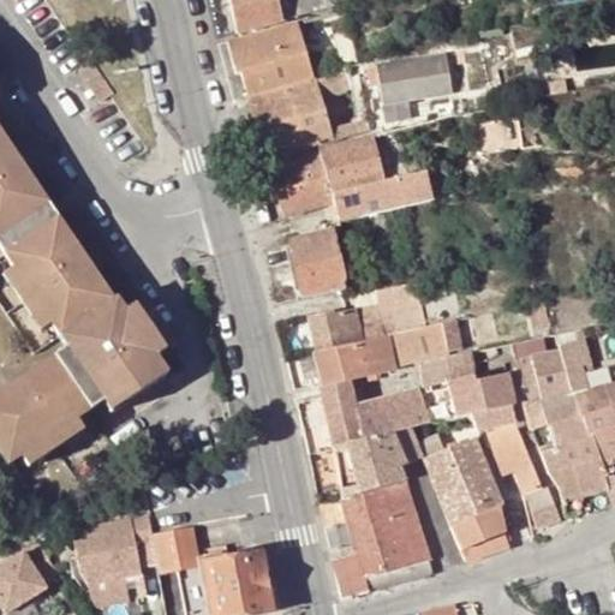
[(226,0),(236,35),(327,10),(324,0),(226,0)]
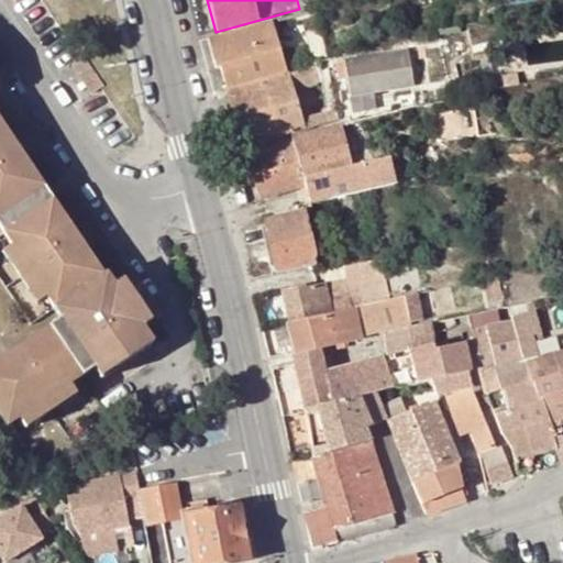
[(313,11),(276,21),(282,41),(319,31),(313,11)]
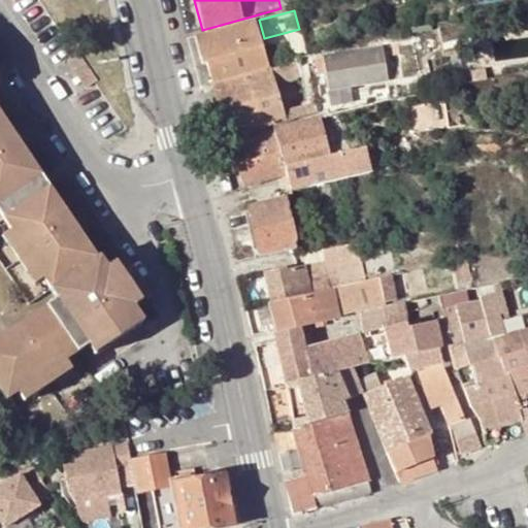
[(204,64),(209,83),(266,68),(253,22),(192,37),(200,65),(204,64)]
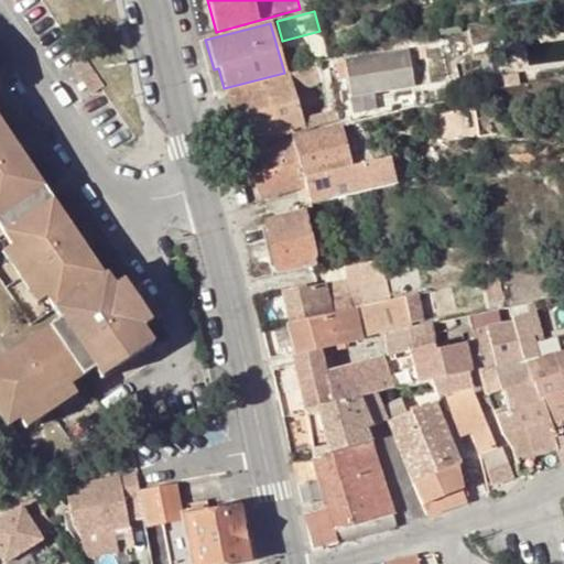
[(412,84),(407,49),(344,60),(349,95),(412,84)]
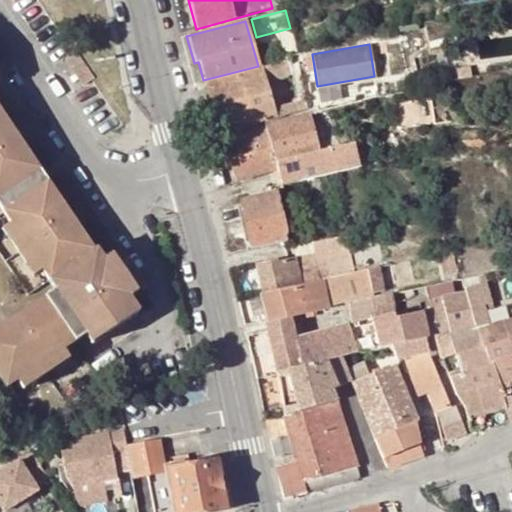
[(95,75),(78,48),(66,56),(84,83),(95,75)]
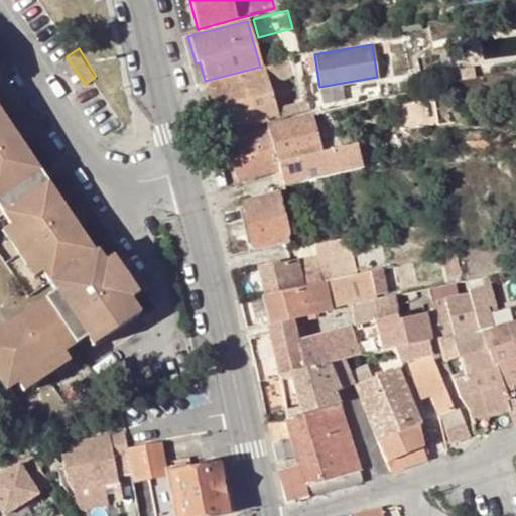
[(291,59),(262,68),(266,82),(295,74),(291,59)]
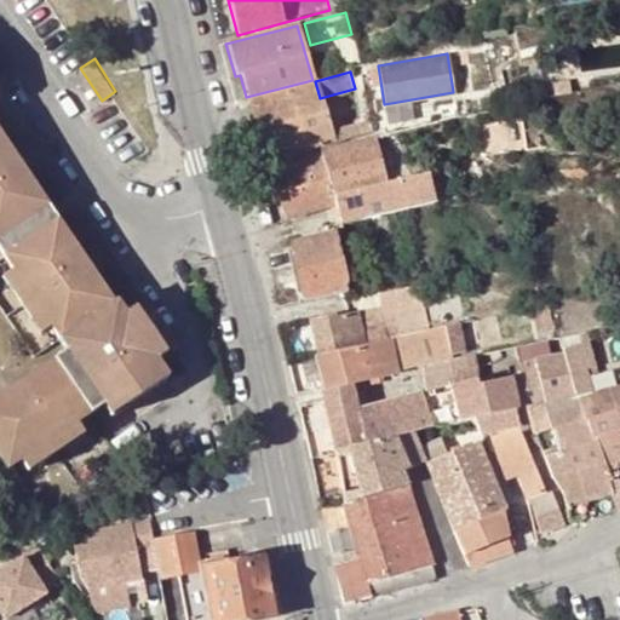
[(333,143),(320,98),(315,81),(315,79),(313,80),(246,99),(265,162),(333,143)]
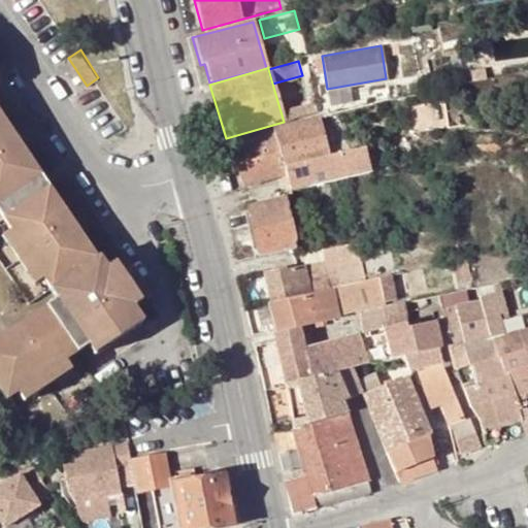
[(448,124),(442,100),(404,108),(410,131),(448,124)]
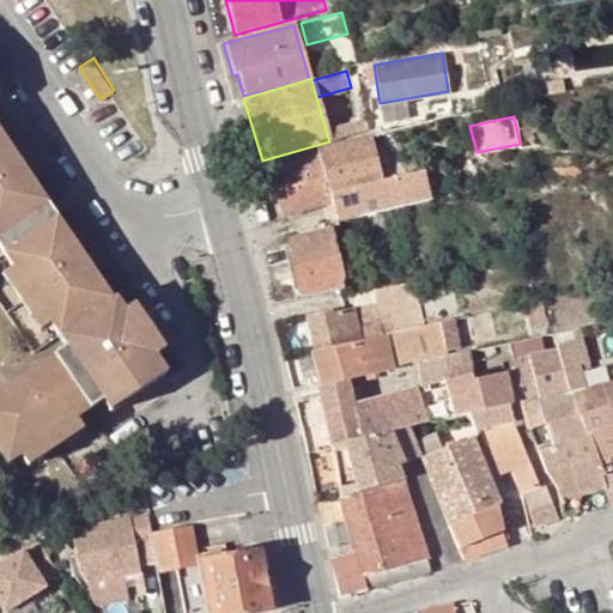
[(340,144),(369,137),(364,120),(335,128),(340,144)]
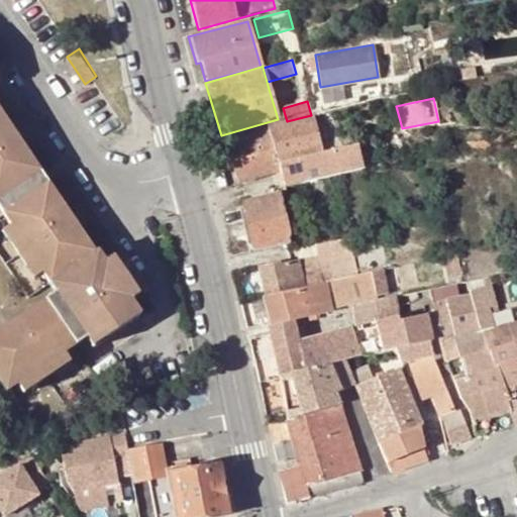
[(10,222),(39,268),(48,281),(61,273),(95,249),(49,182),(46,176),(40,168),(0,106),(0,207),(3,212),(10,222)]
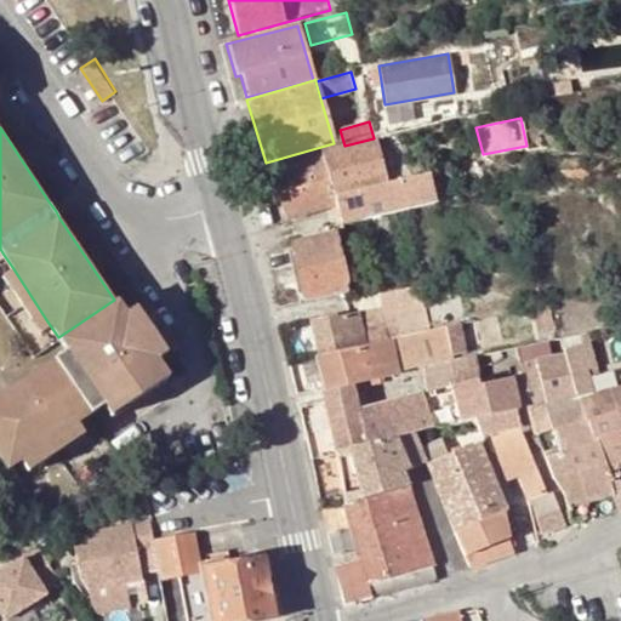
[(284,220),(336,206),(341,226),(377,217),(392,214),(417,208),(433,204),(425,171),(409,175),(385,182),(374,138),(345,146),(268,167),(284,220)]
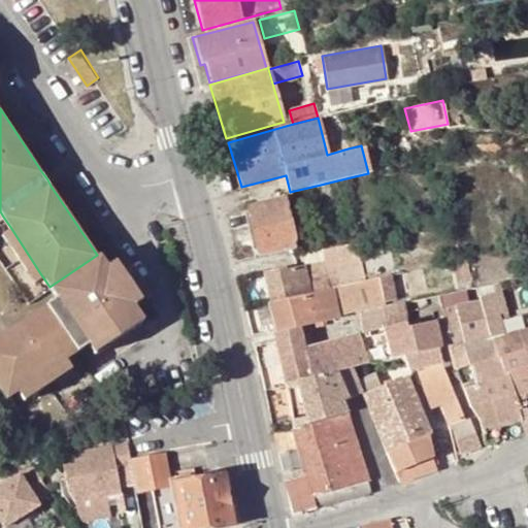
[(365,144),(361,145),(368,173),(372,172),(365,144)]
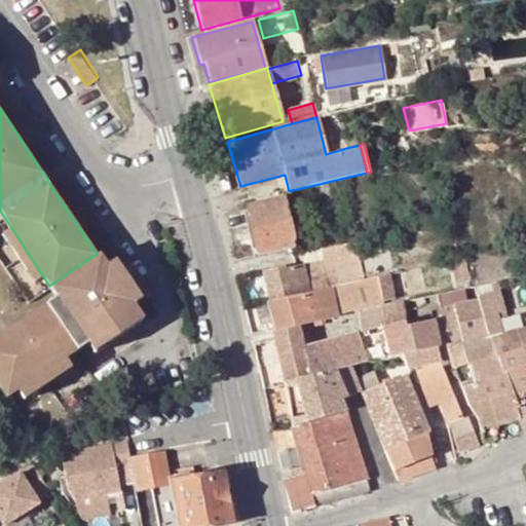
[(294,246),(282,195),(245,203),(257,254),(294,246)]
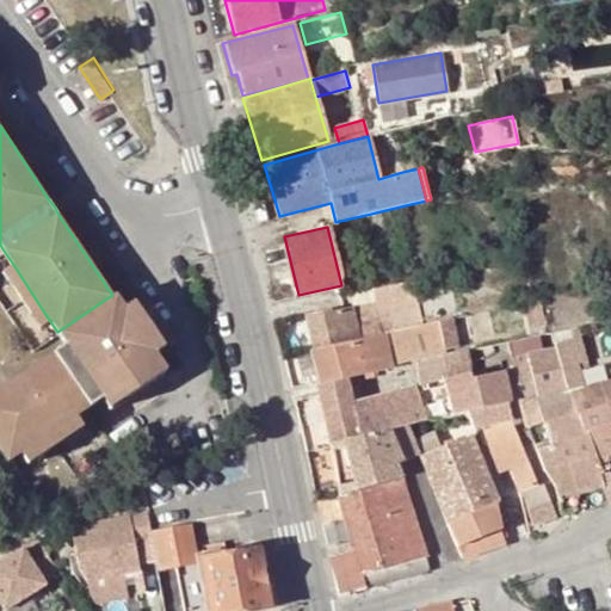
[(36,323),(47,316),(12,263),(1,271),(19,298),(36,323)]
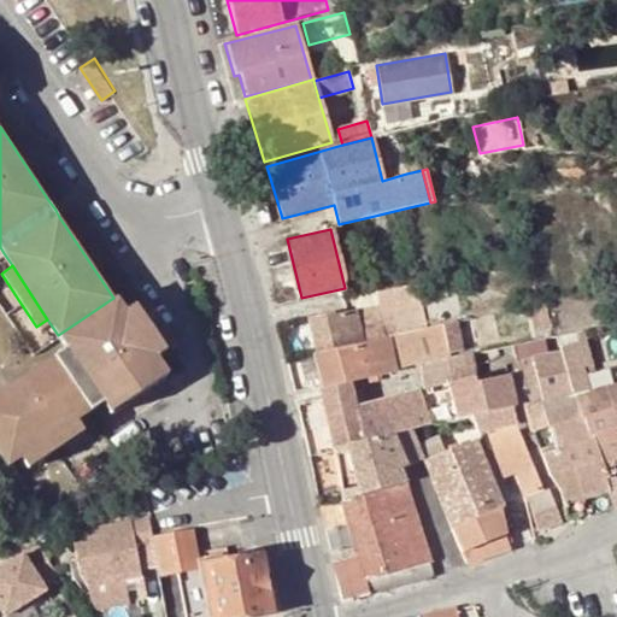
[(315,354),(442,324),(438,309),(422,312),(415,283),(376,292),(382,317),(357,322),(354,311),(331,316),(330,311),(306,317),(315,354)]
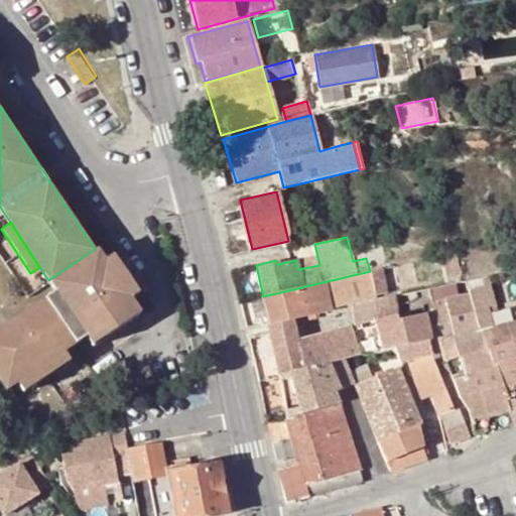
[(314,244),(293,249),(296,260),(298,269),(319,265),(314,244)]
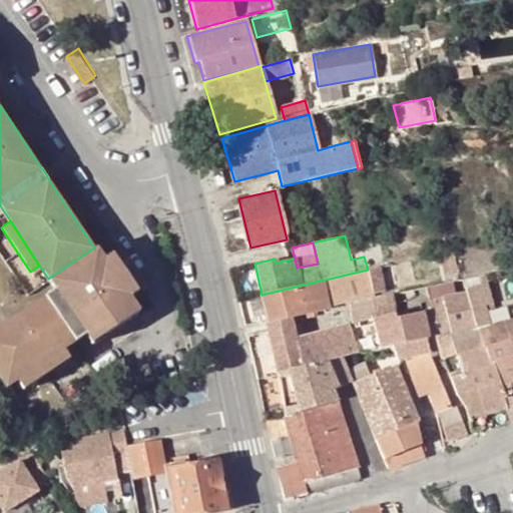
[(138,291),(129,279),(128,277),(123,281),(116,270),(122,266),(121,264),(114,253),(103,261),(94,247),(60,271),(70,286),(58,294),(53,287),(42,295),(73,342),(84,335),(80,328),(91,321),(102,337),(138,313),(128,298),(138,291)]
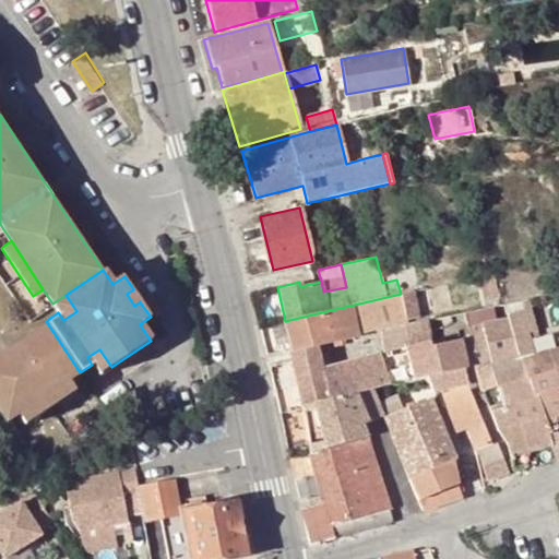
[(401,294),(285,321),(292,348),(330,340),(330,342),(351,337),(357,332),(389,323),(390,326),(424,318),(420,306),(492,293),(490,285),(497,284),(495,272),(461,280),(401,294)]
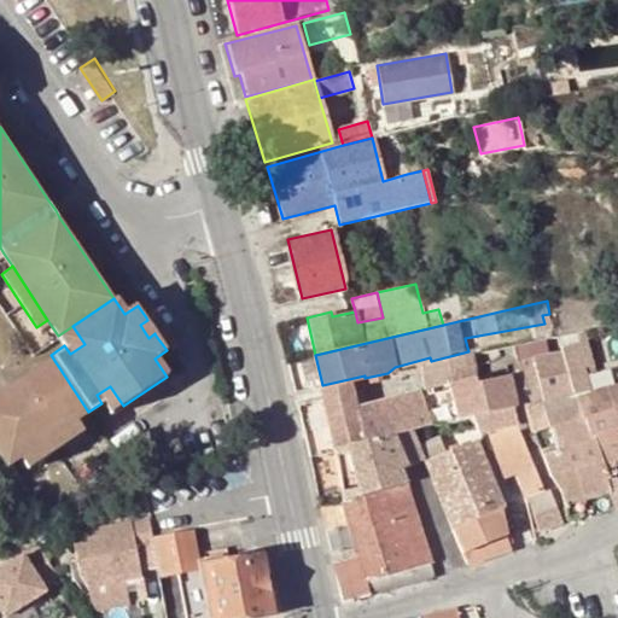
[(140,325),(149,338),(155,333),(147,320),(140,325)]
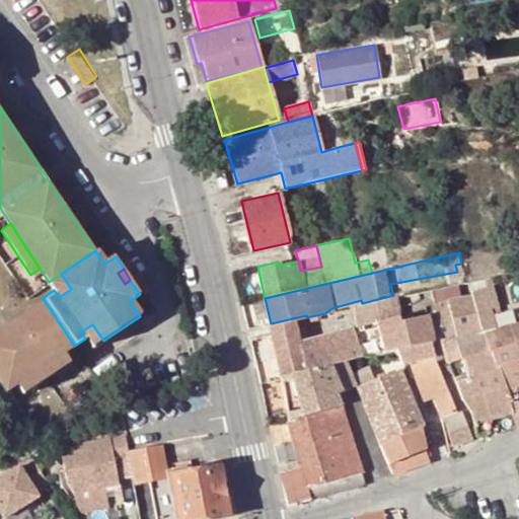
[(49,282),(54,290),(59,297),(71,289),(61,274),(49,282)]
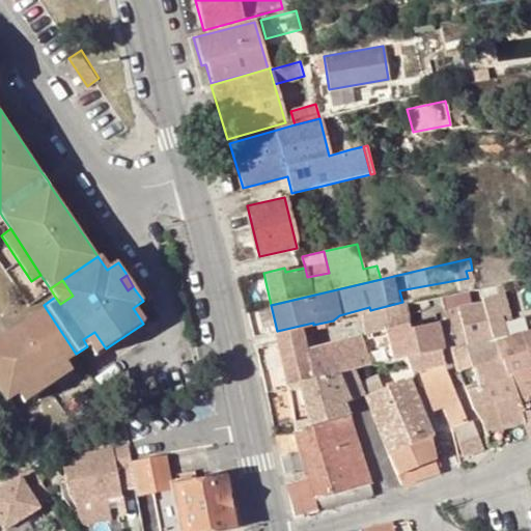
[(485,339),(506,334),(502,320),(510,317),(502,290),(483,296),(484,301),(446,311),(448,322),(412,330),(411,323),(364,334),(314,346),(311,335),(276,342),(286,387),(353,370),(370,366),(403,358),(436,351),(485,339)]
